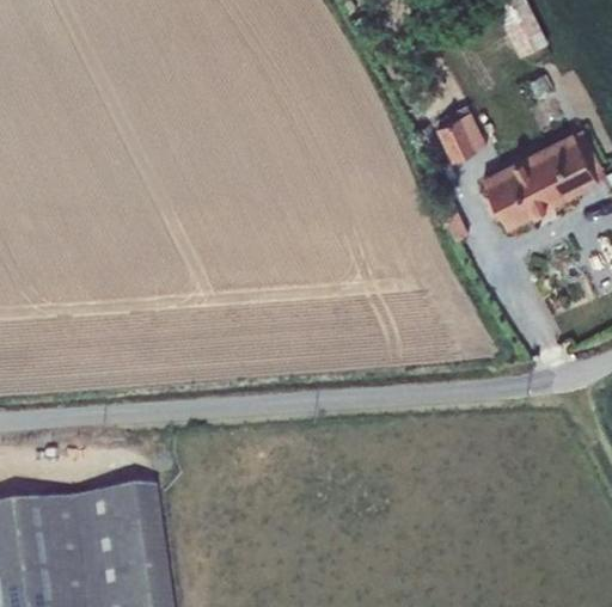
[(525,0),(490,0),(520,59),(549,46),(525,0)]
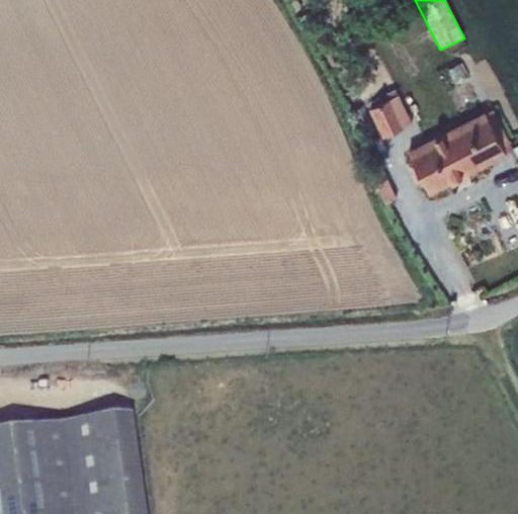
[(395,91),(376,100),(379,106),(369,110),(380,136),(371,141),(374,146),(386,140),(384,138),(412,125),(399,96),(398,96),(395,91)]
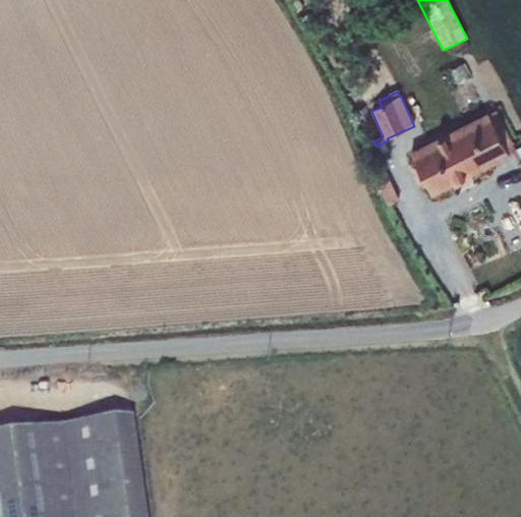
[(494,111),(487,114),(509,156),(515,153),(494,111)]
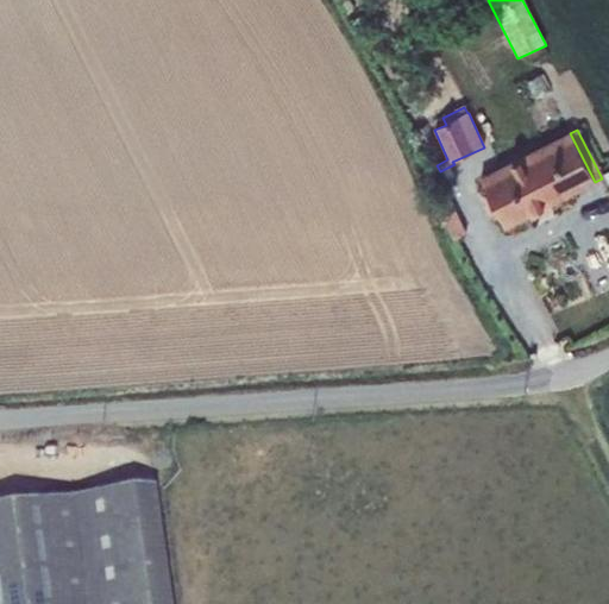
[(500,219),(503,227),(595,182),(570,133),(481,180),(487,190),(479,195),(494,221),(500,219)]
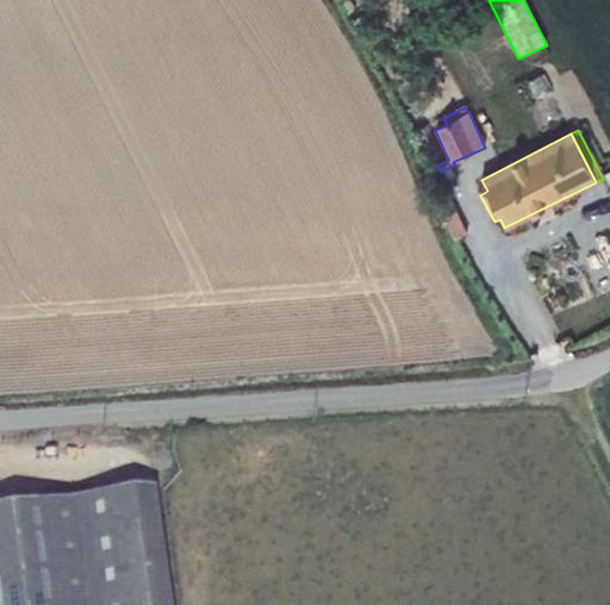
[(456,213),(443,219),(454,243),(468,237),(456,213)]
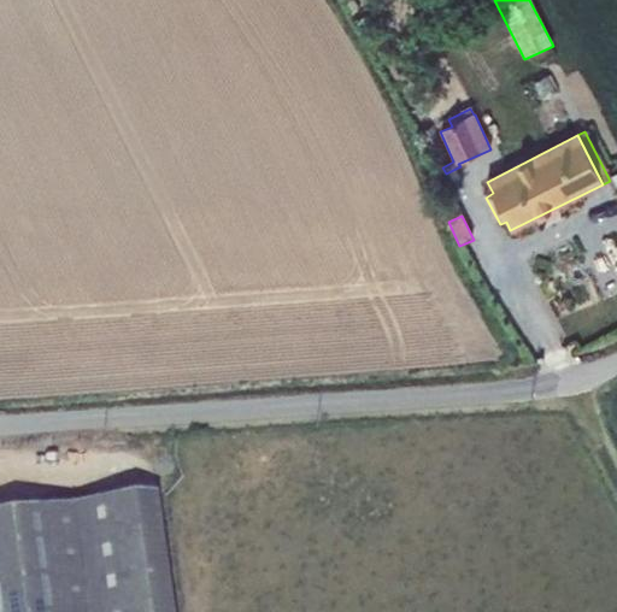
[(134,504),(148,611),(171,611),(156,500),(134,504)]
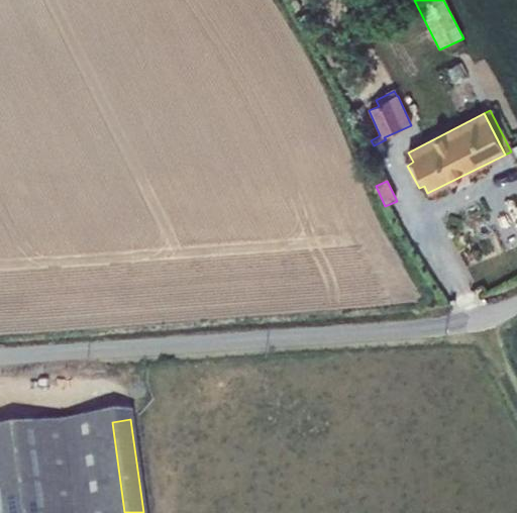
[(0,437),(0,512),(124,512),(112,422),(0,437)]
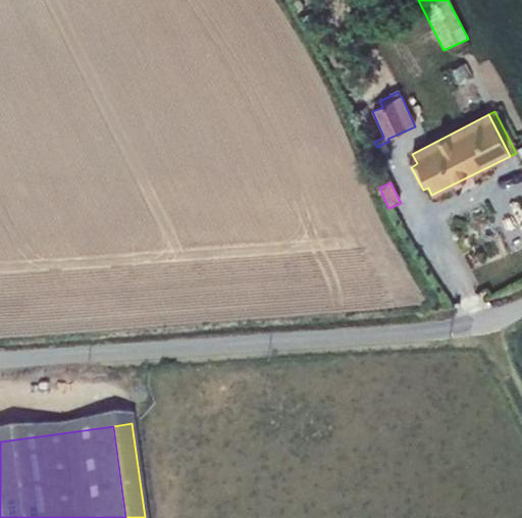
All buildings are outlined.
